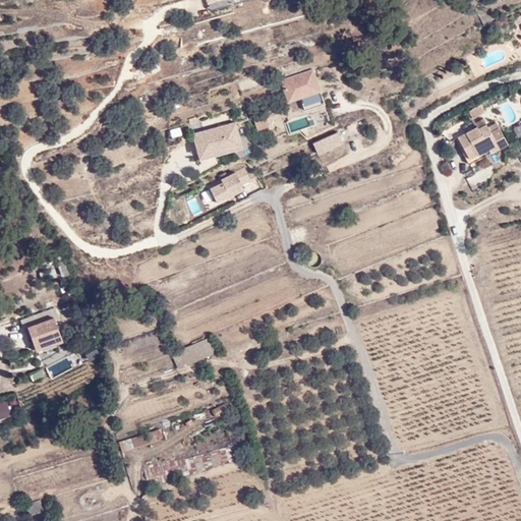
[(279,79),(287,105),(301,101),(303,110),(323,104),(311,69),(279,79)]
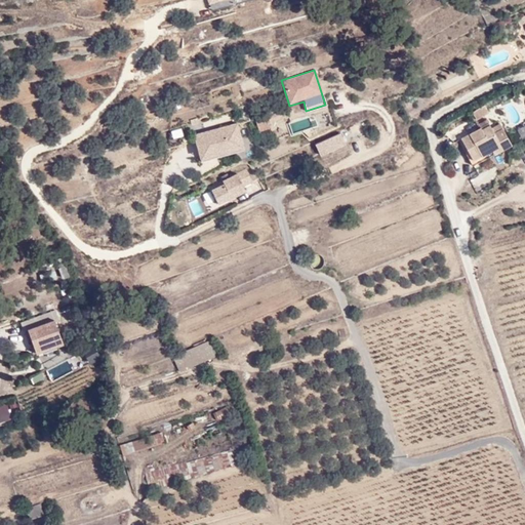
[(472,108),(475,114),(476,114),(487,109),(485,104),(484,102),(472,108)]
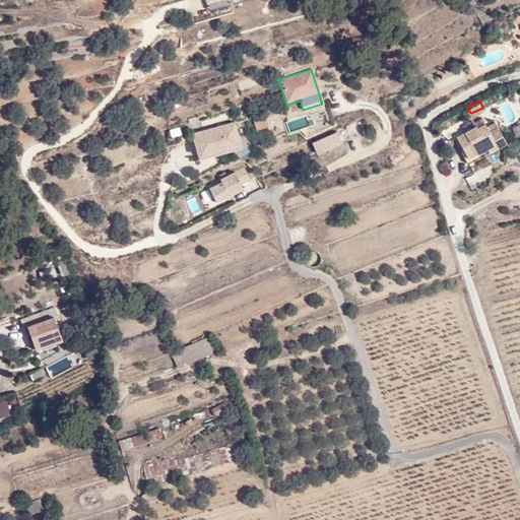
[(454,130),(457,135),(455,136),(457,140),(455,141),(461,153),(463,157),(466,156),(469,161),(508,140),(497,119),(488,124),(481,112),(485,109),(481,102),(480,103),(482,108),(471,113),(474,120),(454,130)]
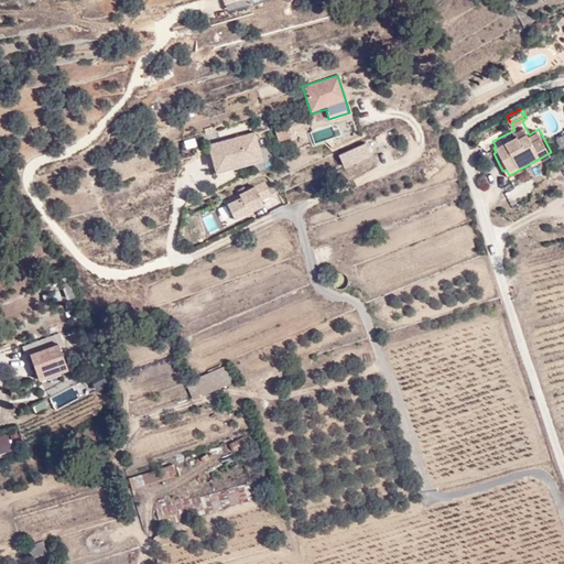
[(283,122),(271,127),(277,140),(290,136),(283,122)]
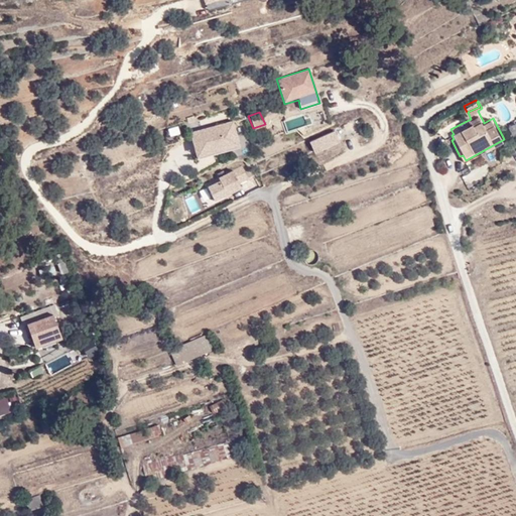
[(194,159),(239,152),(234,123),(189,130),(194,159)]
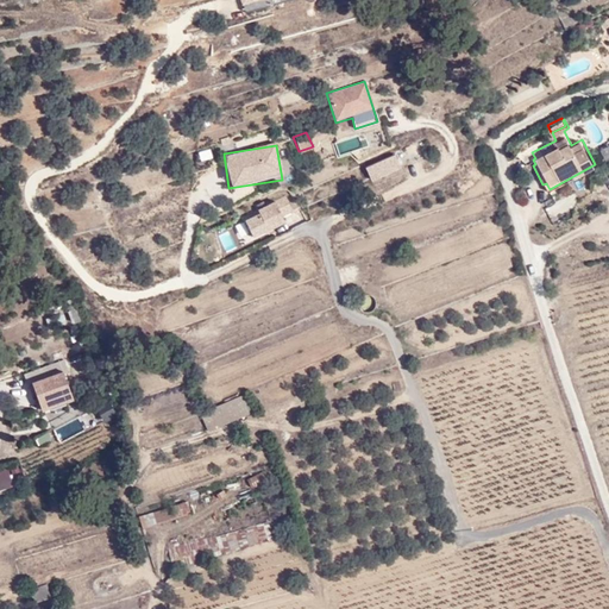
[(207,148),(196,155),(202,165),(213,158),(207,148)]
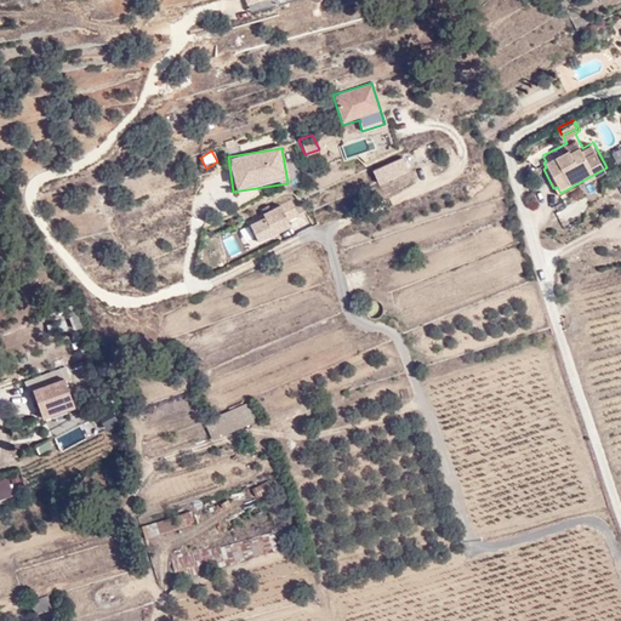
[(620,151),(610,153),(613,165),(620,163),(620,151)]
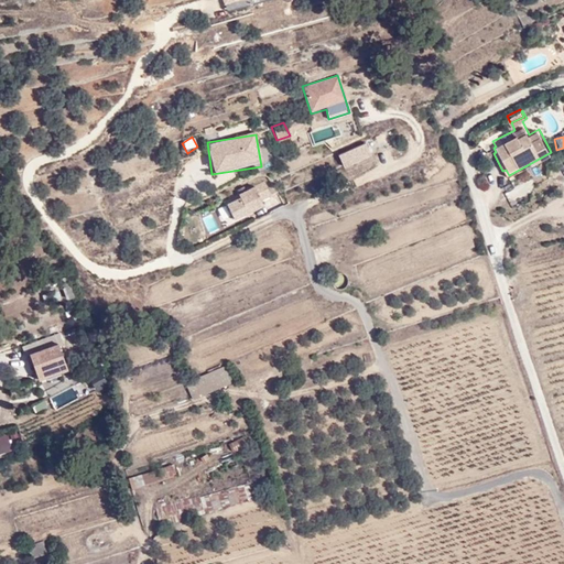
[(337,155),(343,170),(372,158),(367,143),(337,155)]
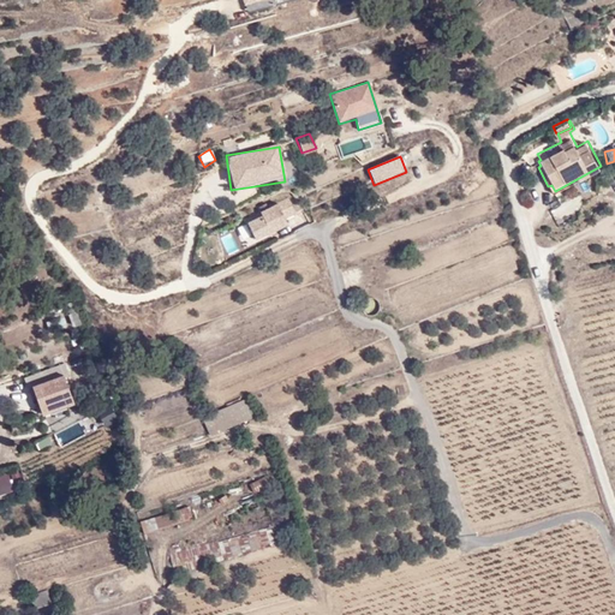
[(549,208),(554,220),(584,208),(579,196),(549,208)]
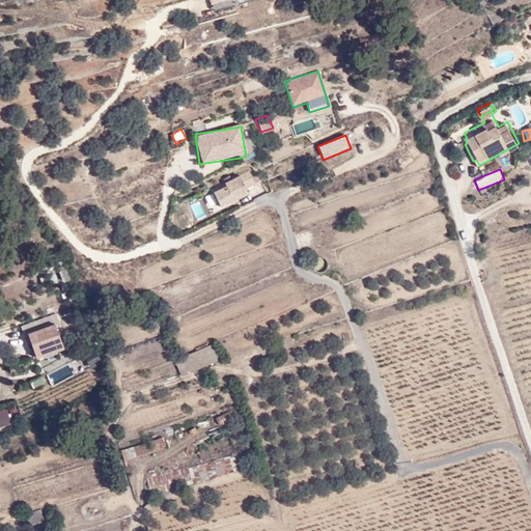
[(214,205),(247,204),(245,180),(213,183),(214,205)]
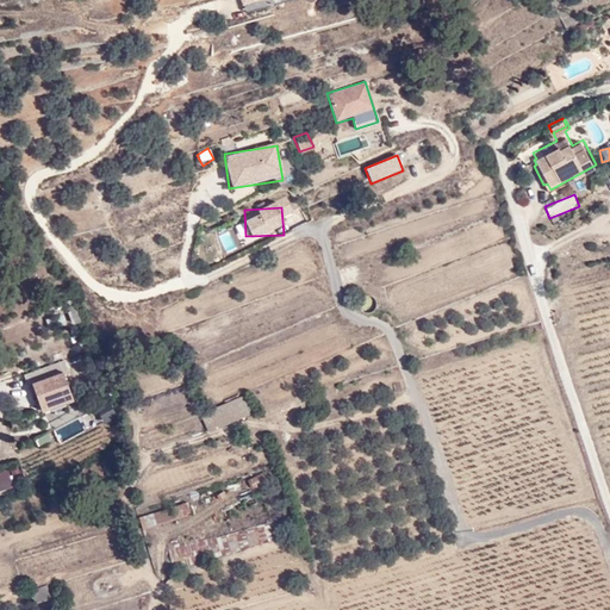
[(243,242),(249,240),(242,223),(235,226),(243,242)]
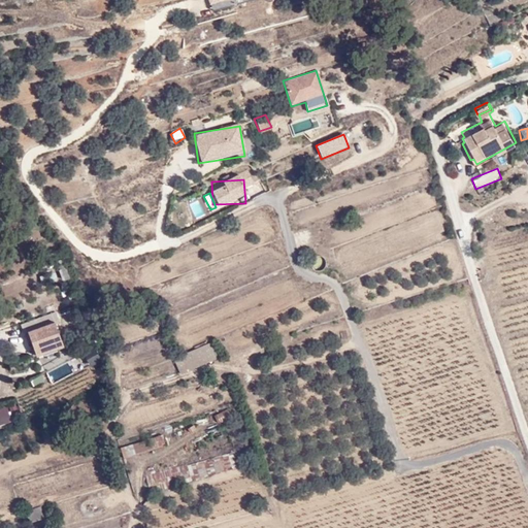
[(62,283),(70,279),(65,268),(57,271),(62,283)]
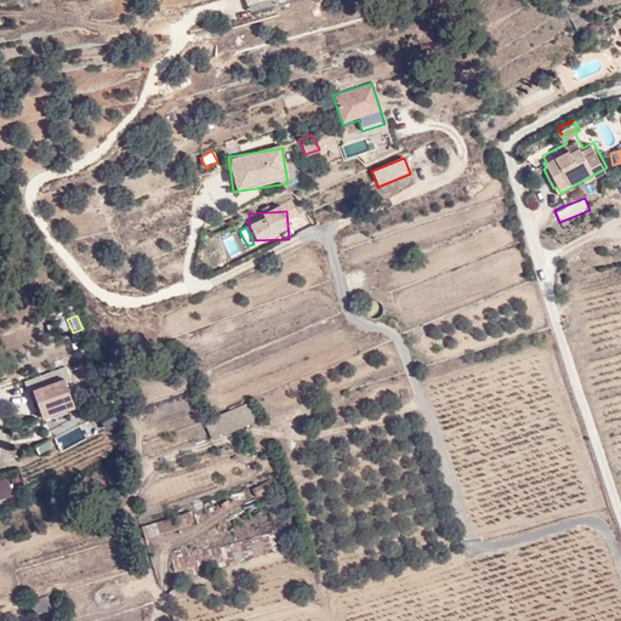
[(64,365),(24,381),(28,391),(33,388),(41,410),(36,412),(39,417),(77,402),(74,396),(70,397),(63,379),(68,376),(64,365)]
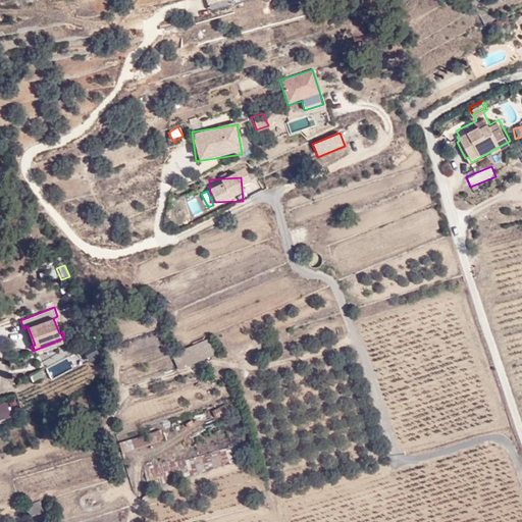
[(209,334),(186,345),(171,352),(177,366),(215,351),(209,334)]
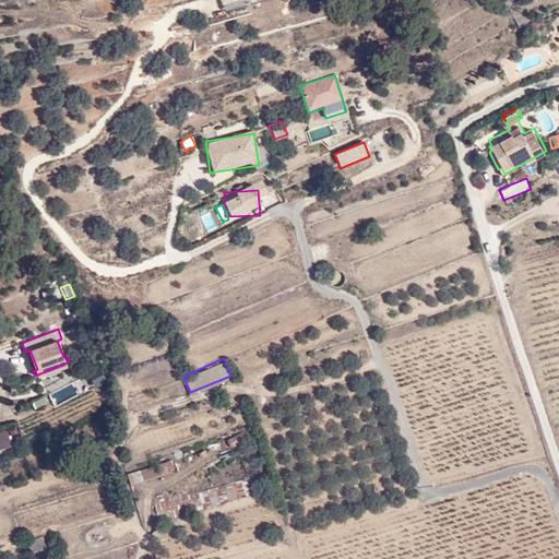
[(14,385),(20,397),(35,392),(31,380),(14,385)]
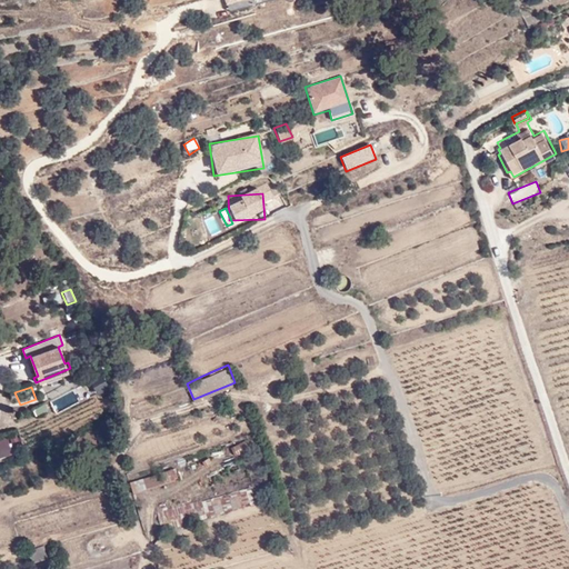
[(49,398),(55,411),(82,400),(78,387),(49,398)]
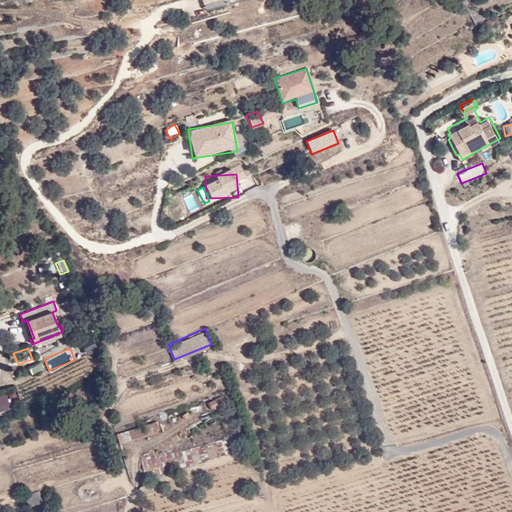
[(32,374),(43,369),(39,360),(27,367),(32,374)]
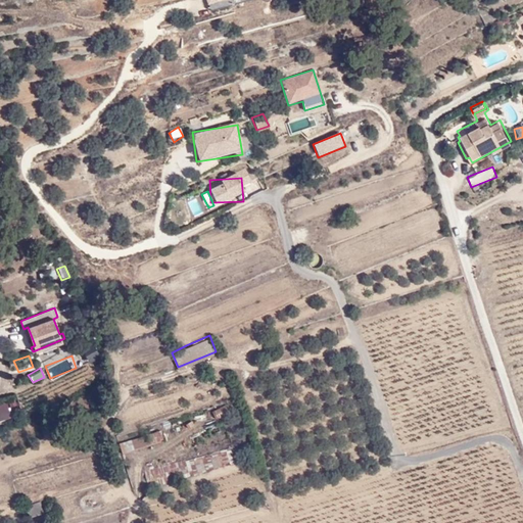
[(220,376),(208,379),(214,396),(225,393),(220,376)]
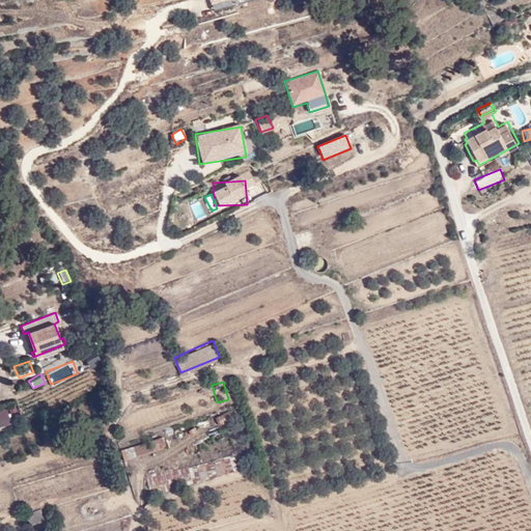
[(163,436),(119,450),(122,462),(166,447),(163,436)]
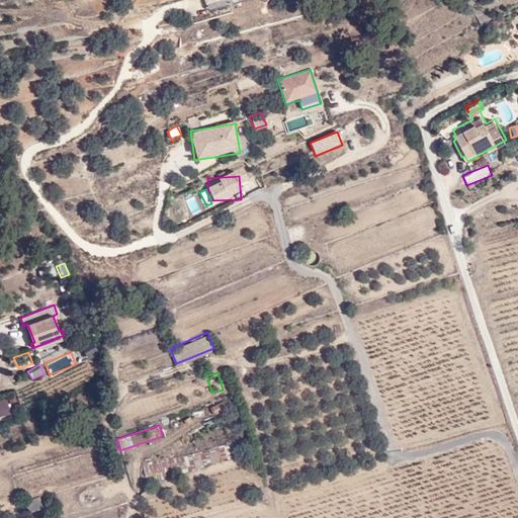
[(189,453),(161,461),(163,469),(191,460),(189,453)]
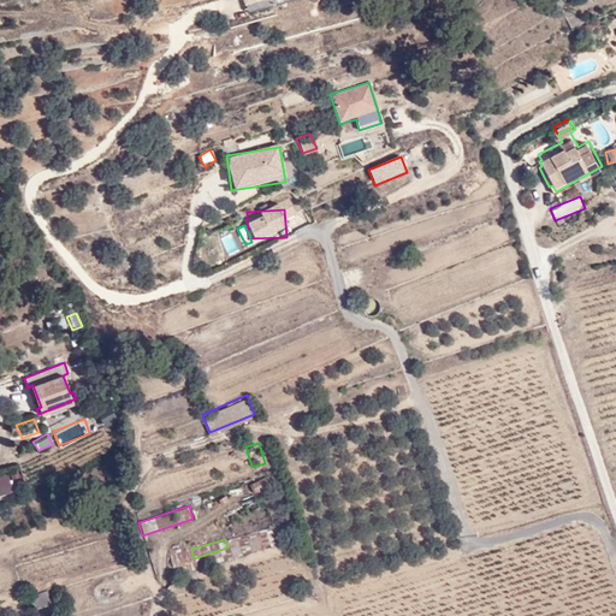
[(47,587),(31,593),(36,608),(52,602),(47,587)]
